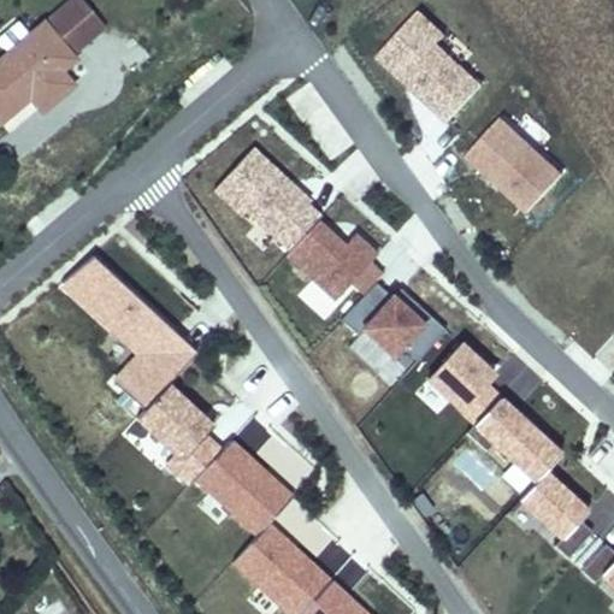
[(37,96),(49,111),(70,95),(57,80),(70,69),(68,65),(100,37),(74,5),(0,64),(0,125),(28,102),(37,96)]
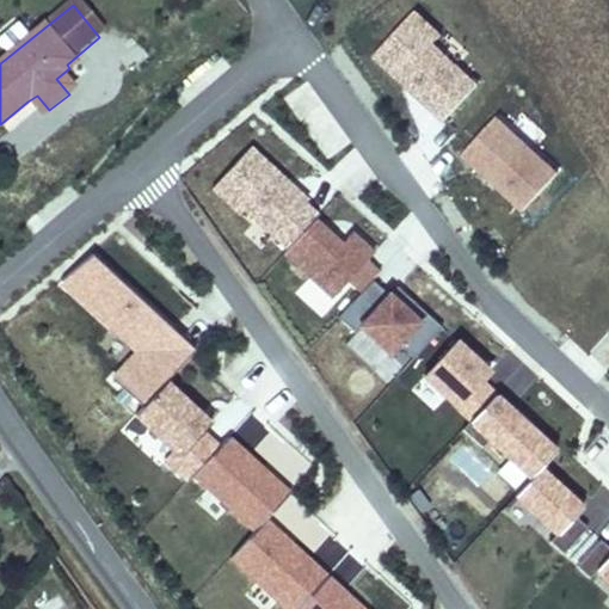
[(371,59),(443,124),(481,84),(437,42),(444,34),(417,8),(371,59)]
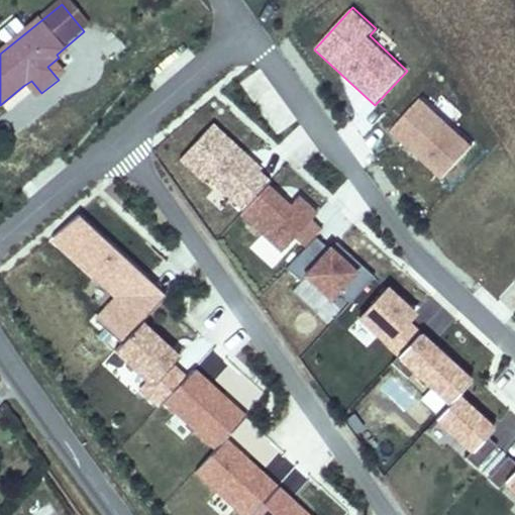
[(259,72),(240,88),(274,125),(291,109),(259,72)]
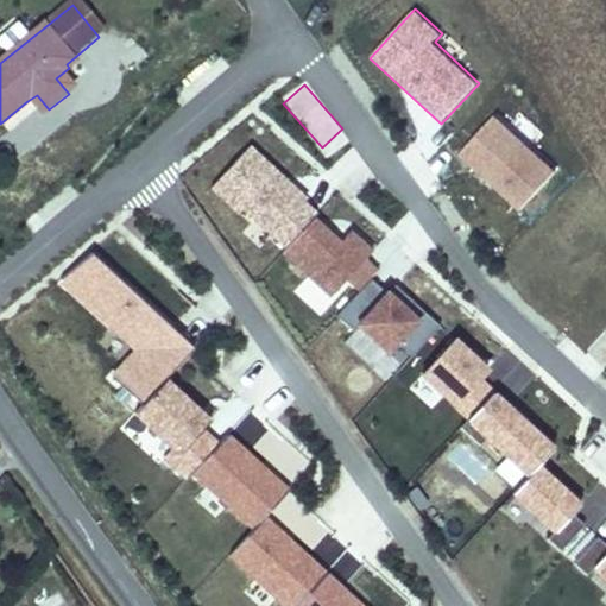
[(39,117),(49,109),(37,95),(27,101),(39,117)]
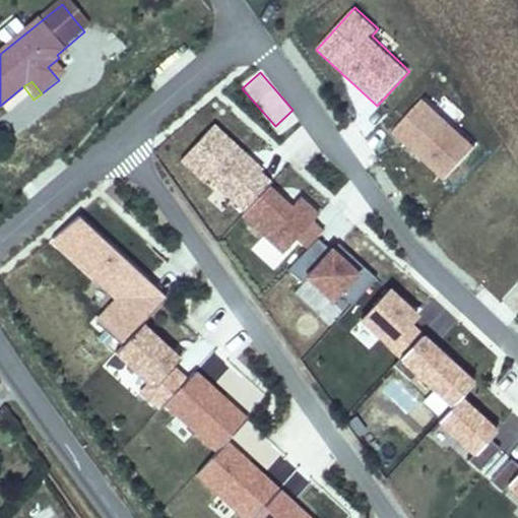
[(445,182),(478,147),(425,95),(391,131),(445,182)]
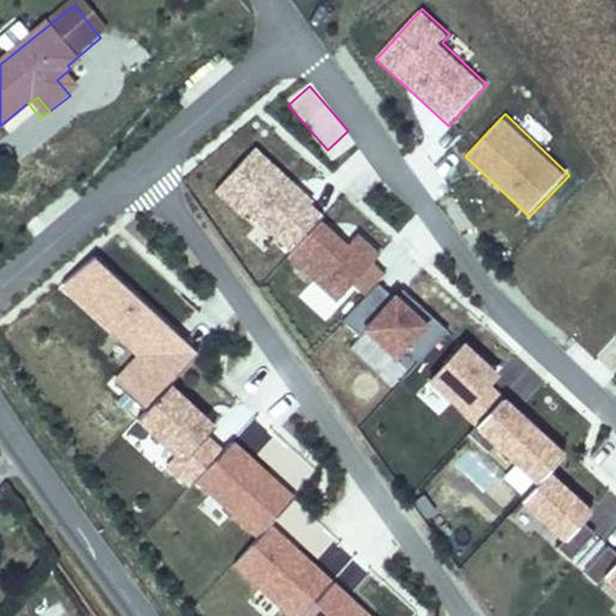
[(211,196),(337,303),(353,285),(365,296),(390,266),(354,236),(354,237),(251,150),(211,196)]
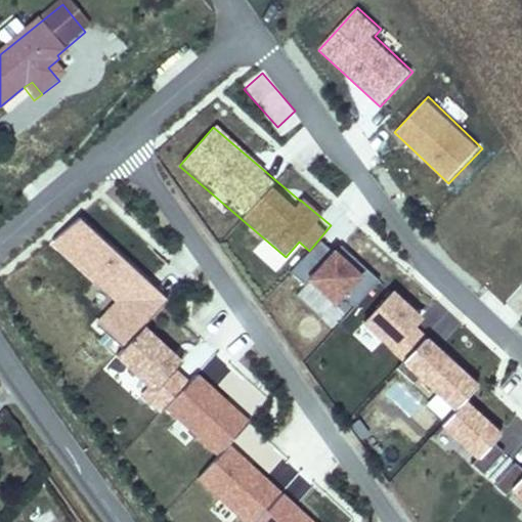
[(145,323),(168,301),(80,215),(51,245),(112,303),(89,327),(118,353),(110,362),(173,423),(167,430),(187,448),(197,439),(216,458),(249,424),(183,360),(145,323)]
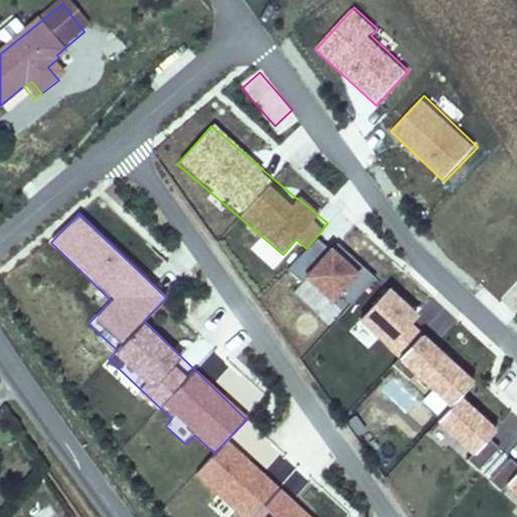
[(340,295),(352,305),(373,282),(319,234),(289,269),(304,282),(294,293),(320,316),(340,295)]
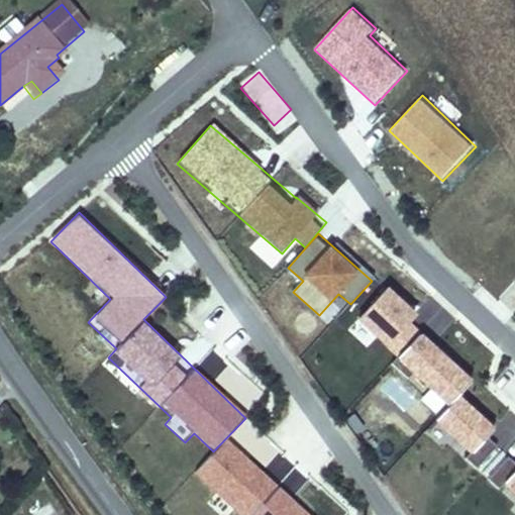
[(263,237),(253,248),(275,267),(284,254),(263,237)]
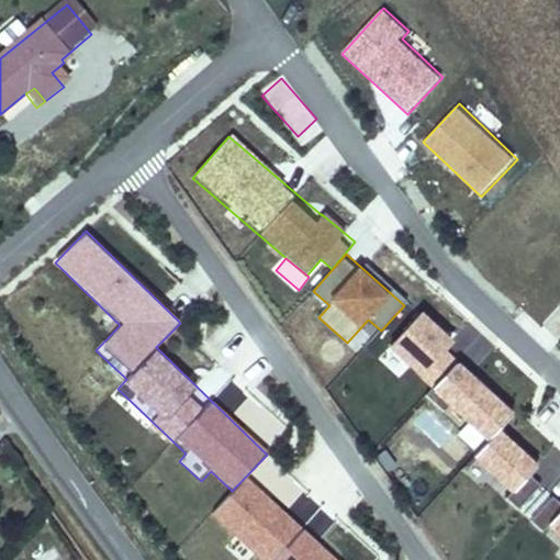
[(423,311),(388,346),(484,445),(473,455),(559,544),(559,494),(497,430),(514,415),(448,347),(454,342),(423,311)]
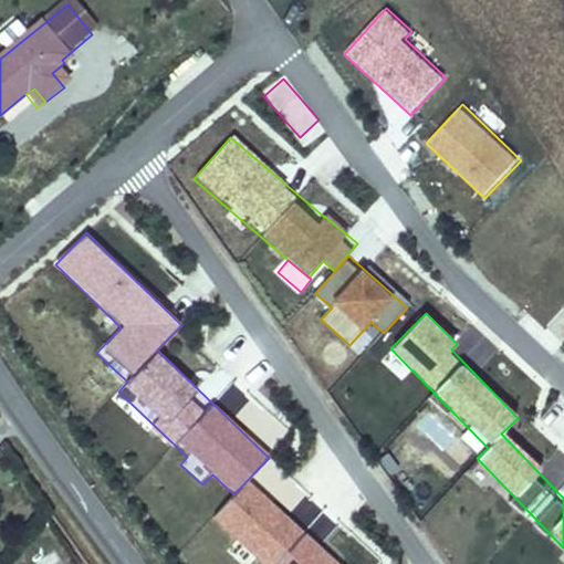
[(238,542),(233,547),(252,563),(275,563),(305,531),(248,480),(212,519),(238,542)]
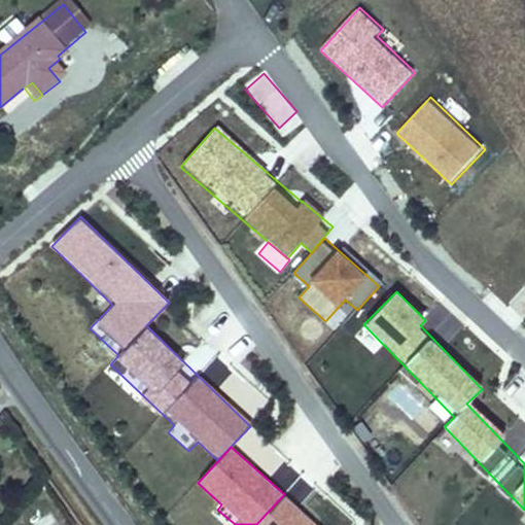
[(306,524),(284,500),(256,524),(306,524)]
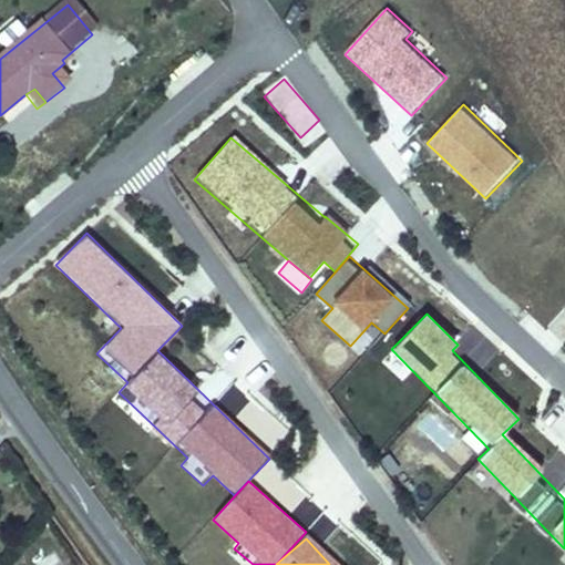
[(64,564),(55,552),(38,564),(64,564)]
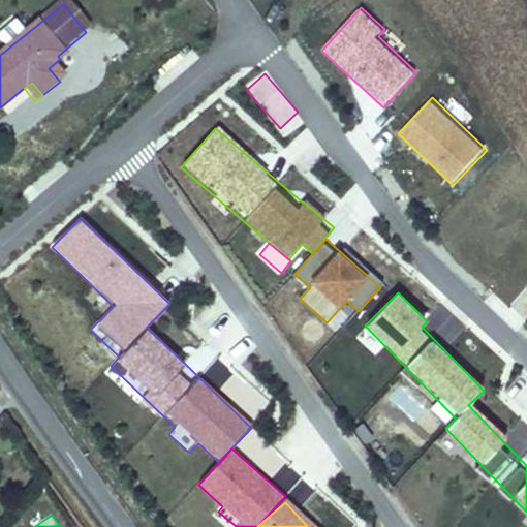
All buildings are outlined.
